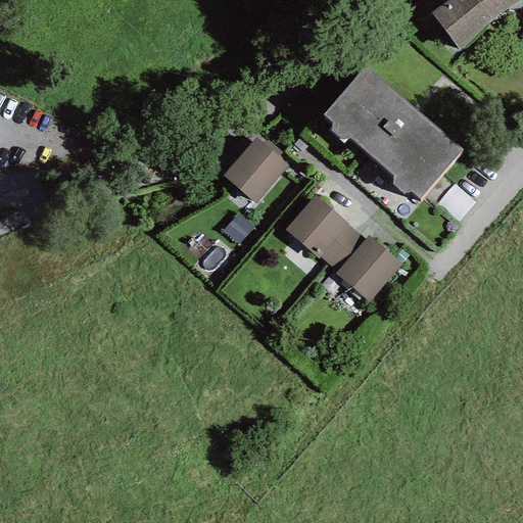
[(522,0),(446,0),(430,12),(459,51),(491,20),(522,0)]
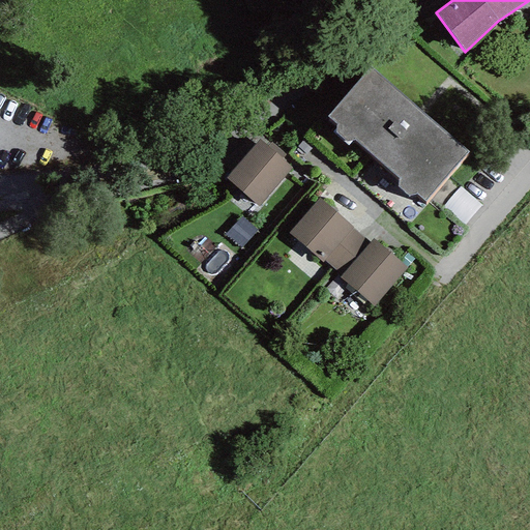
[(468,151),(371,67),(328,117),(336,124),(335,133),(344,141),(354,140),(399,178),(398,187),(409,196),(416,195),(424,201),(468,151)]
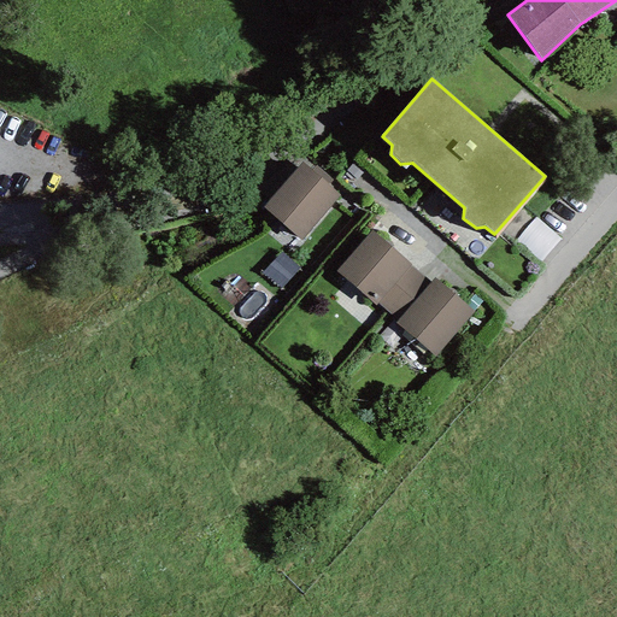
[(303,163),(263,207),(300,240),(340,195),(328,186),(311,171),(303,163)]
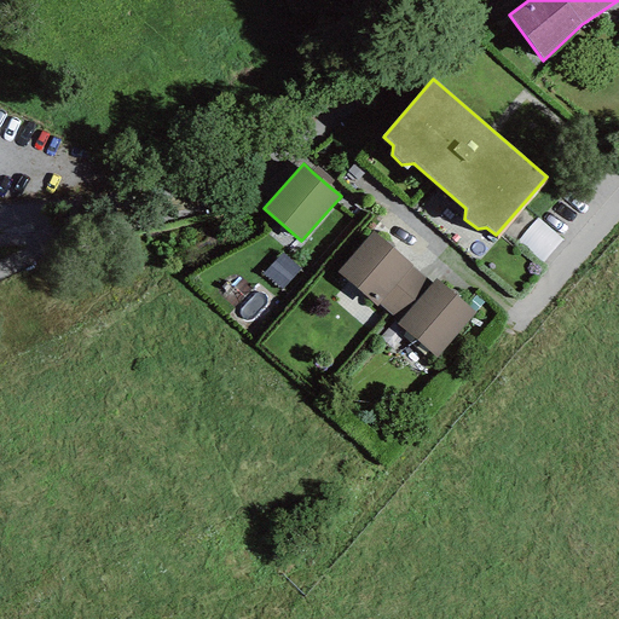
[(354,165),(347,171),(350,172),(346,175),(353,181),(356,179),(357,180),(364,174),(354,165)]
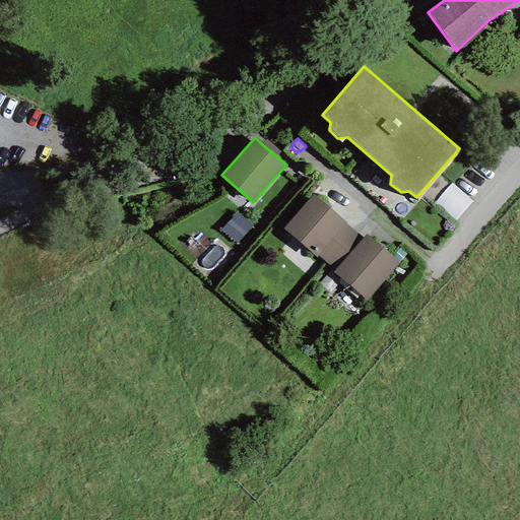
[(262,144),(276,156),(280,151),(266,139),(262,144)]
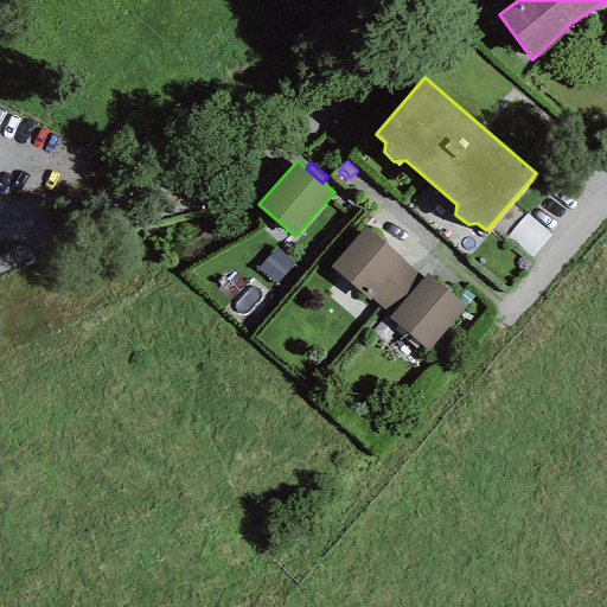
[(365,228),(331,267),(369,300),(371,298),(403,261),(365,228)]
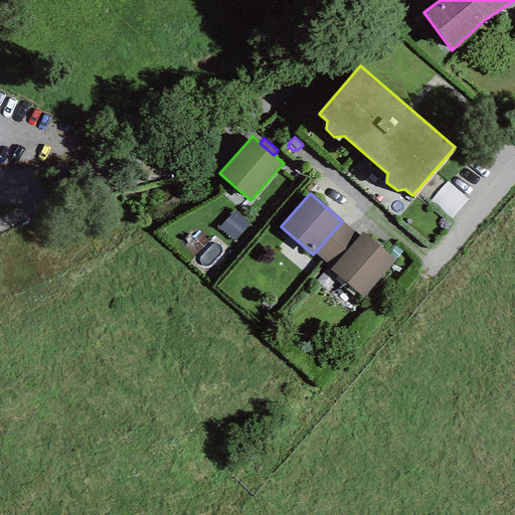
[(359,235),(342,221),(315,252),(332,268),(359,235)]
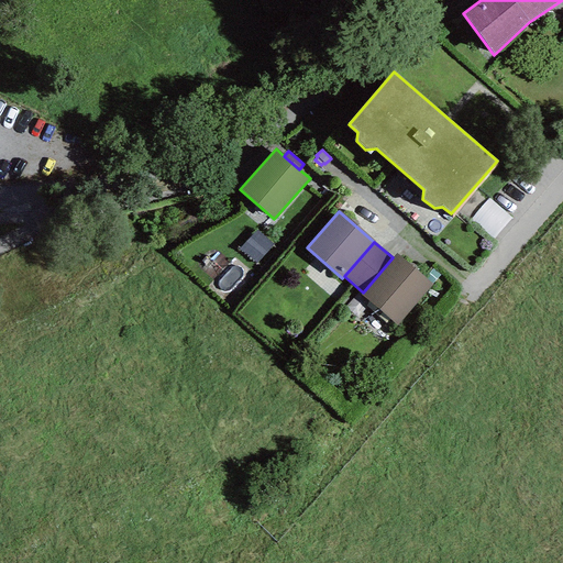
[(363,293),(361,295),(397,326),(432,285),(396,254),(393,257),(363,293)]
